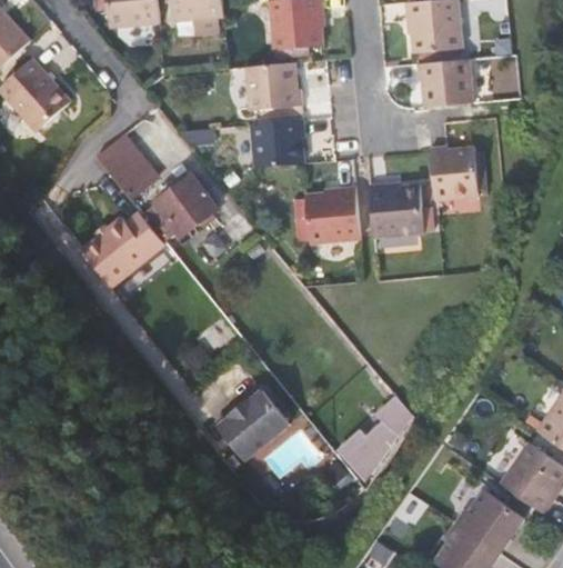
[(93,0),(96,10),(106,10),(104,0),(93,0)]
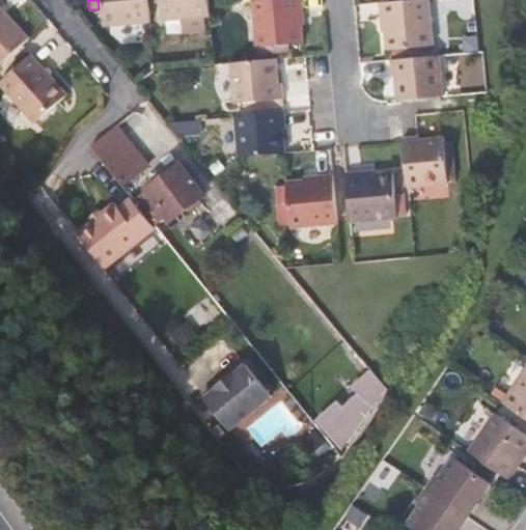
[(98,0),(99,9),(100,23),(147,19),(145,0),(98,0)]
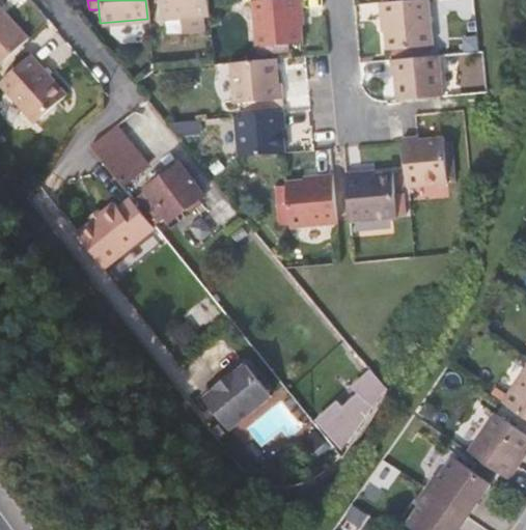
[(159,0),(161,18),(208,12),(206,5),(205,0),(159,0)]
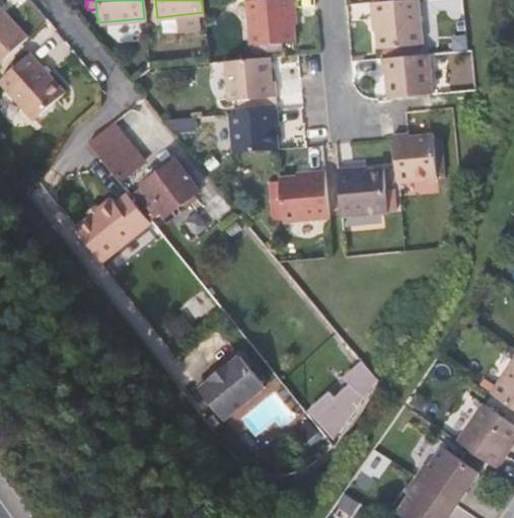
[(290,12),(294,12),(292,0),(245,0),(249,48),(293,44),(290,12)]
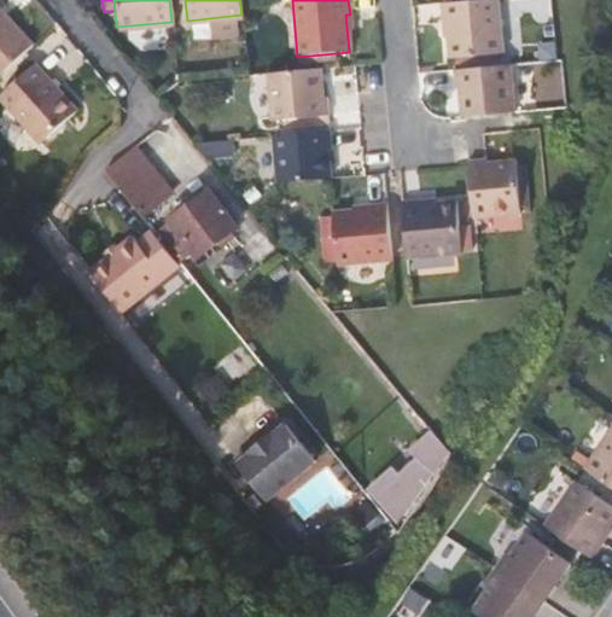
[(500,52),(495,0),(452,0),(438,1),(439,22),(446,22),(448,57),(500,52)]
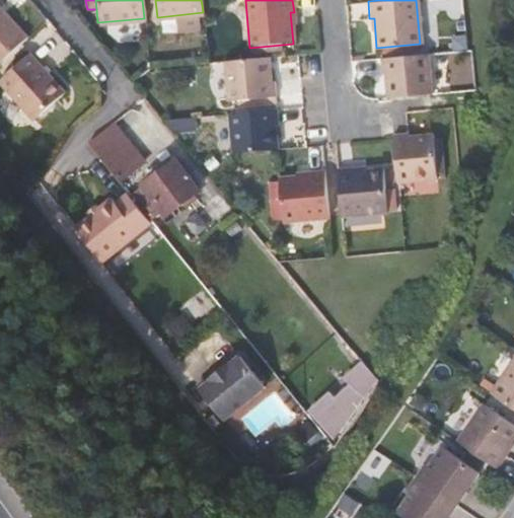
[(0,55),(9,47),(24,32),(0,5),(0,55)]
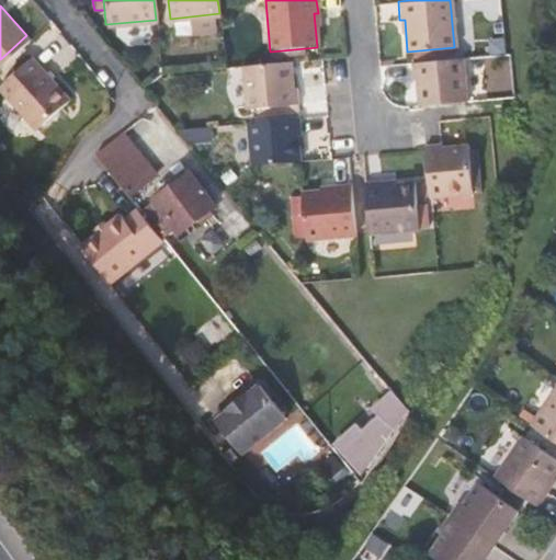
[(0,89),(32,126),(54,106),(66,95),(29,53),(19,63),(0,79),(0,89)]
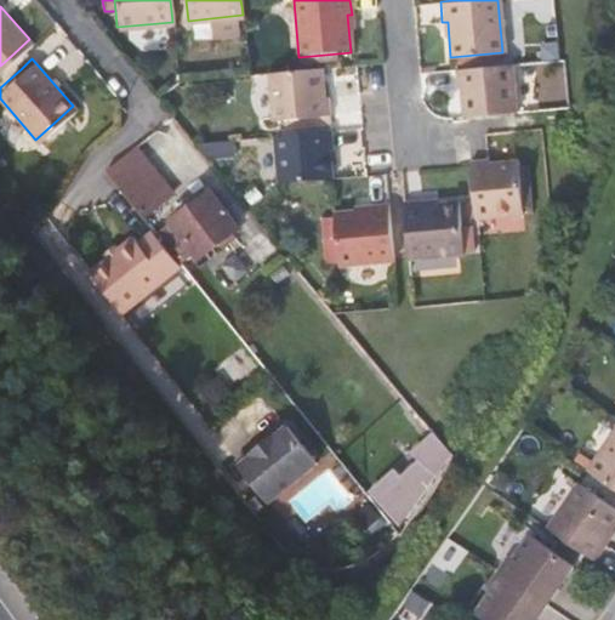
[(460,90),(462,118),(511,114),(517,113),(512,66),(454,70),(456,90),(460,90)]
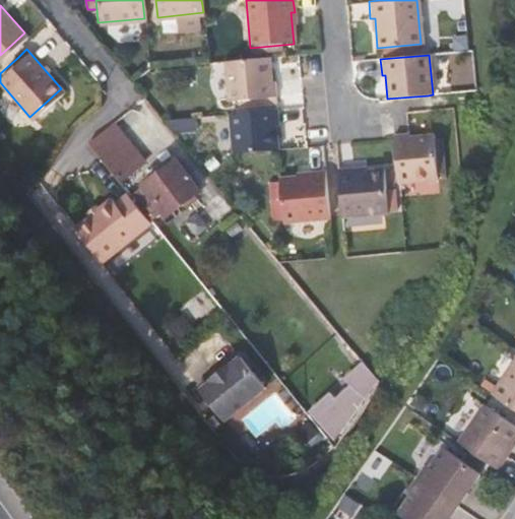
[(268,82),(266,58),(224,61),(229,102),(274,98),(273,82),(268,82)]
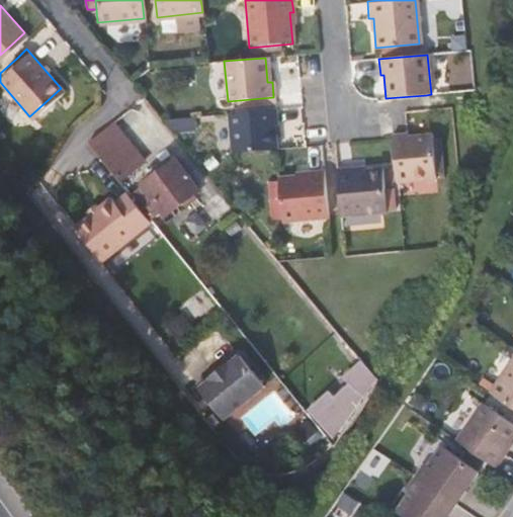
[(274,109),(228,113),(231,153),(274,148),(272,124),(275,124),(274,109)]
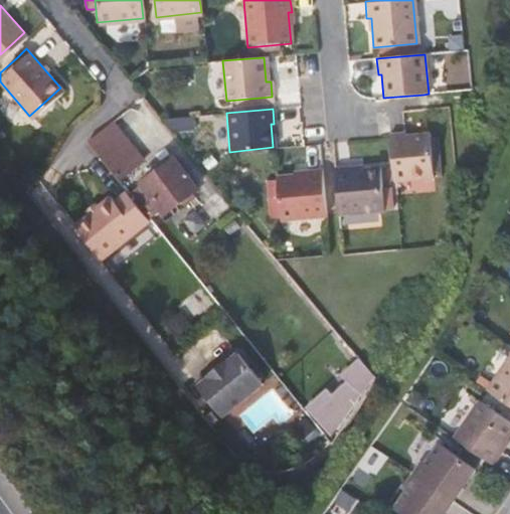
[(188,125),(188,117),(169,118),(169,126),(188,125)]
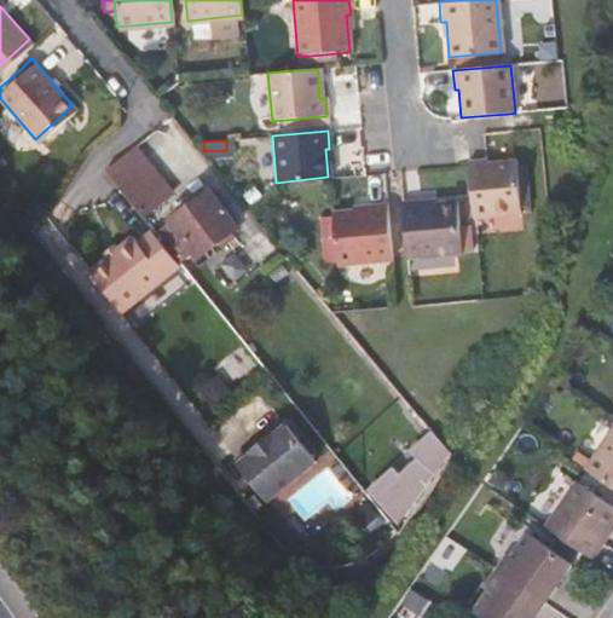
[(126,150),(102,169),(110,179),(117,189),(139,215),(168,192),(131,145),(126,150)]
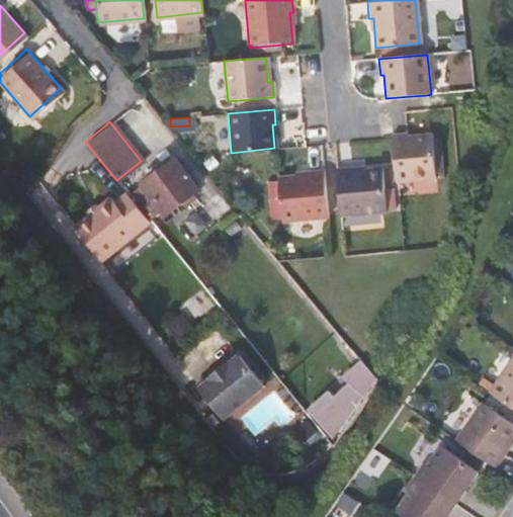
[(391,133),(391,138),(395,180),(436,177),(432,133),(407,135),(406,133),(391,133)]
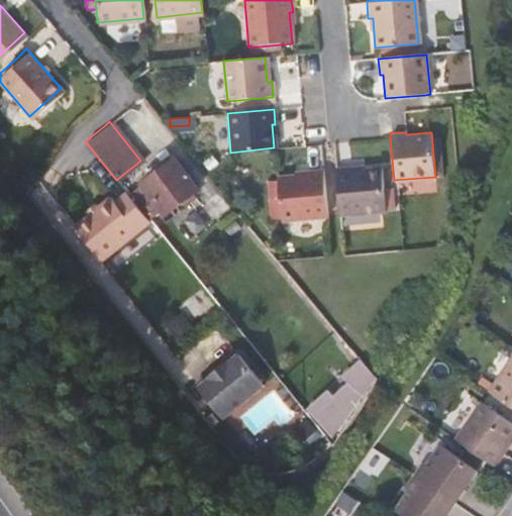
[(194,188),(171,159),(139,183),(152,199),(144,205),(152,216),(162,209),(164,211),(194,188)]
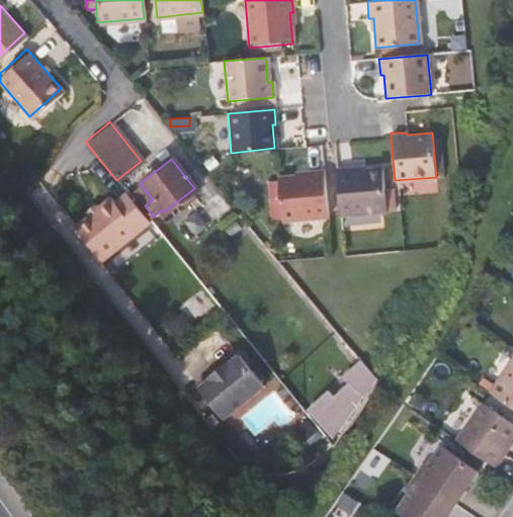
[(350,167),(334,168),(338,216),(385,212),(380,168),(351,170),(350,167)]
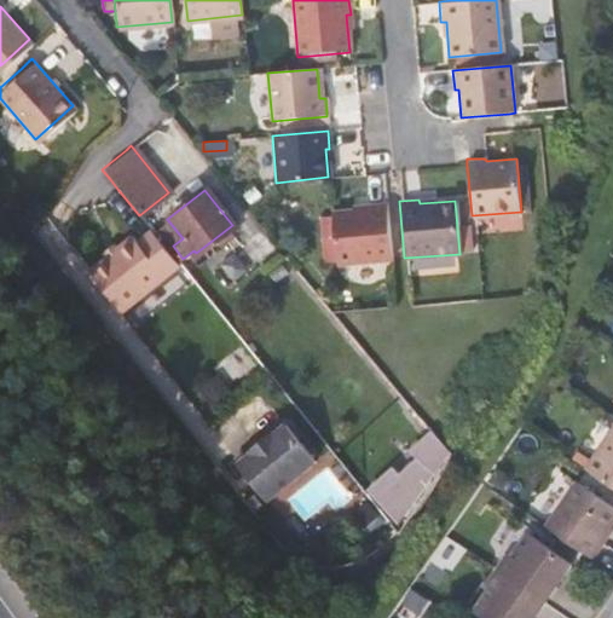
[(336,261),(336,265),(389,260),(383,202),(366,203),(366,209),(331,213),(331,217),(333,236),(323,236),(325,263),(336,261)]
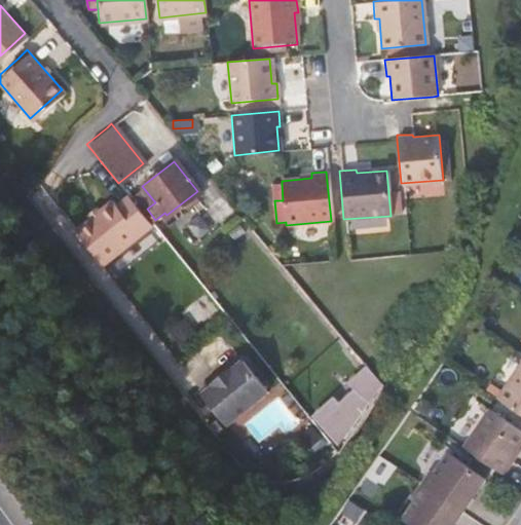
[(282,184),(273,185),(274,200),(283,200),(282,184)]
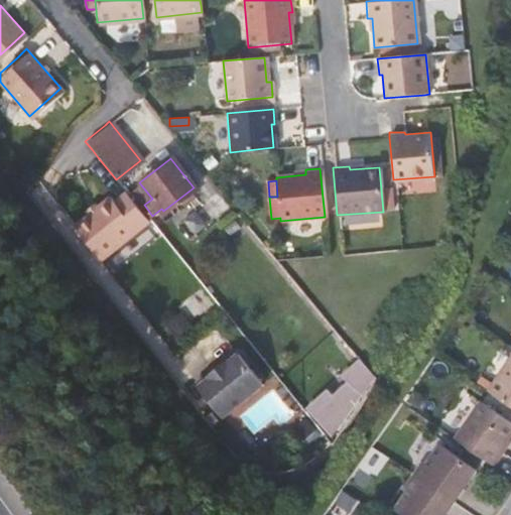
[(107,194),(71,224),(98,257),(147,218),(124,189),(111,200),(107,194)]
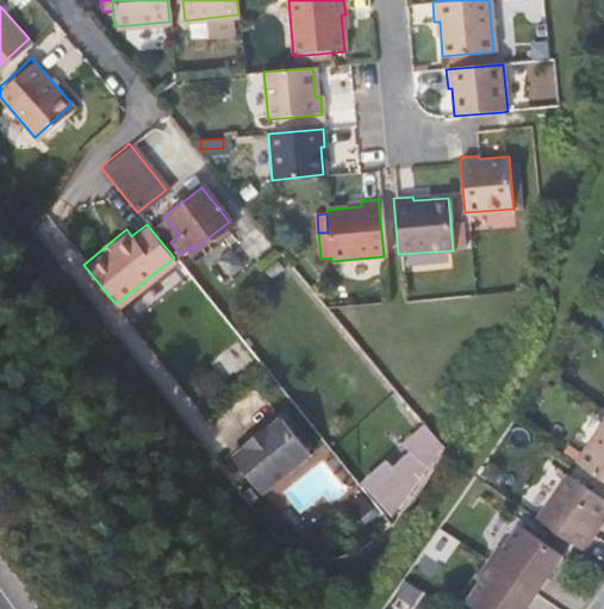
[(255,437),(251,434),(228,452),(260,493),(307,455),(278,418),(255,437)]
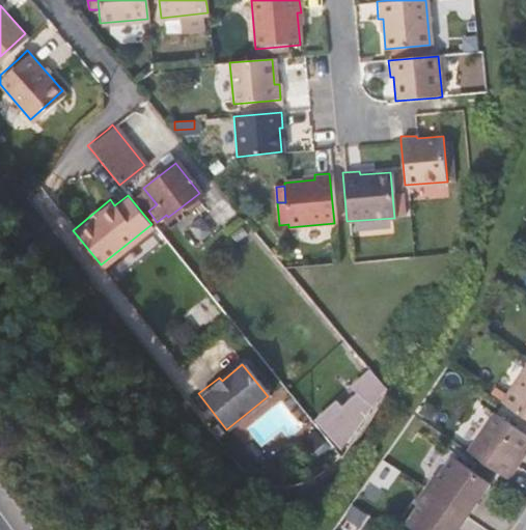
[(331,399),(311,416),(320,426),(338,410),(352,426),(356,418),(355,415),(361,401),(367,393),(371,389),(362,380),(370,372),(367,367),(348,386),(354,393),(337,407),(331,399)]
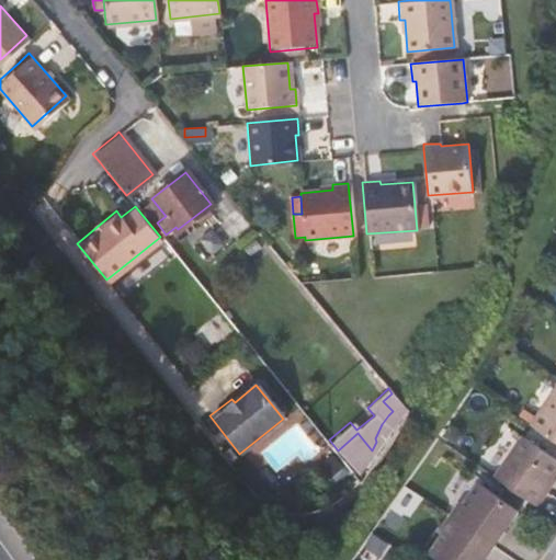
[(555,389),(528,431),(555,450),(555,389)]
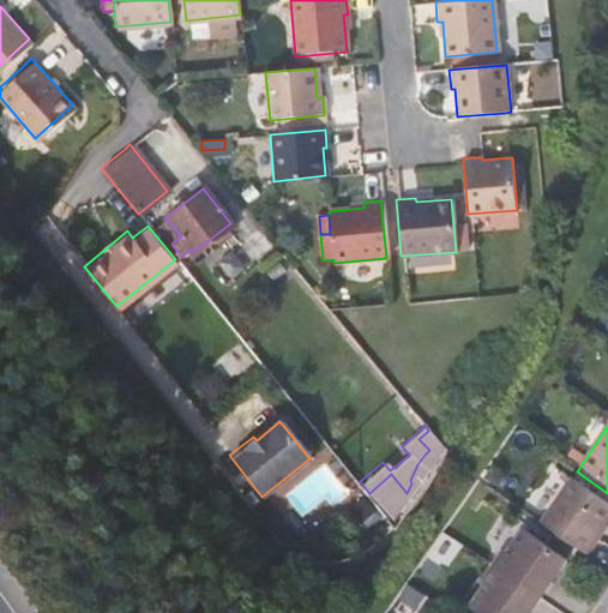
[(429,450),(438,442),(428,431),(419,439),(429,450)]
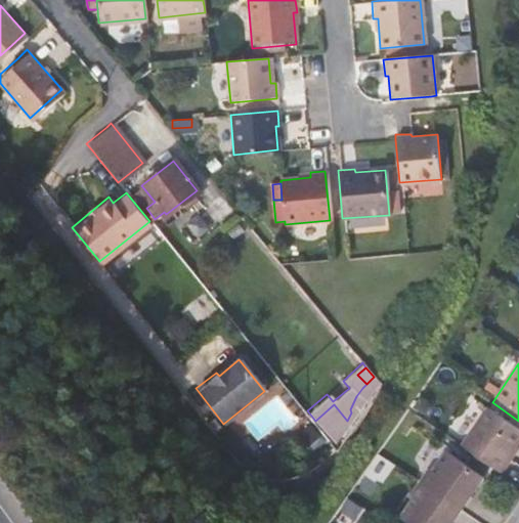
[(375,378),(374,377),(366,384),(362,388),(356,396),(350,409),(351,412),(375,378)]
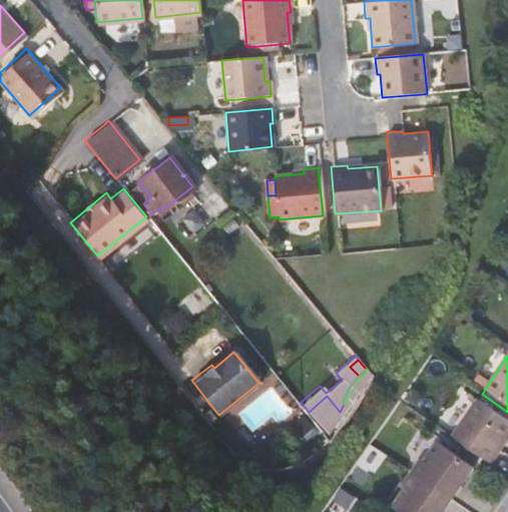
[(327,427),(325,430),(329,435),(334,427),(338,415),(340,412),(327,396),(309,412),(319,423),(322,421),(327,427)]
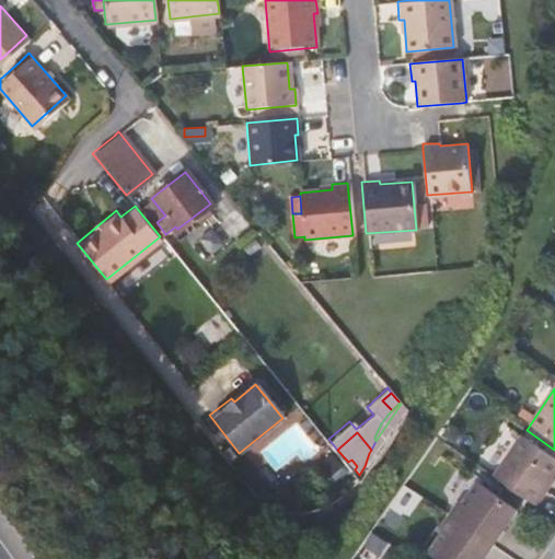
[(492,482),(534,512),(544,497),(541,496),(554,473),(554,464),(519,441),(492,482)]
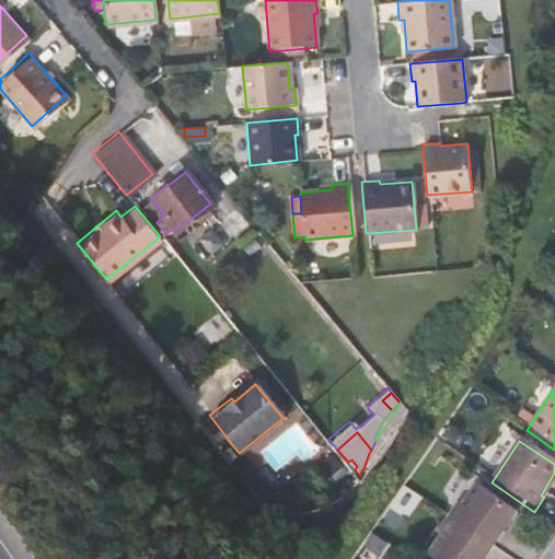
[(348,462),(355,469),(357,466),(351,459),(348,462)]
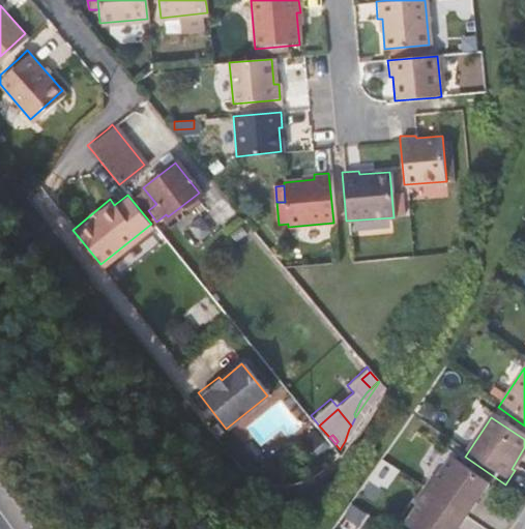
[(423,494),(465,522),(488,489),(448,463),(435,482),(432,480),(423,494)]
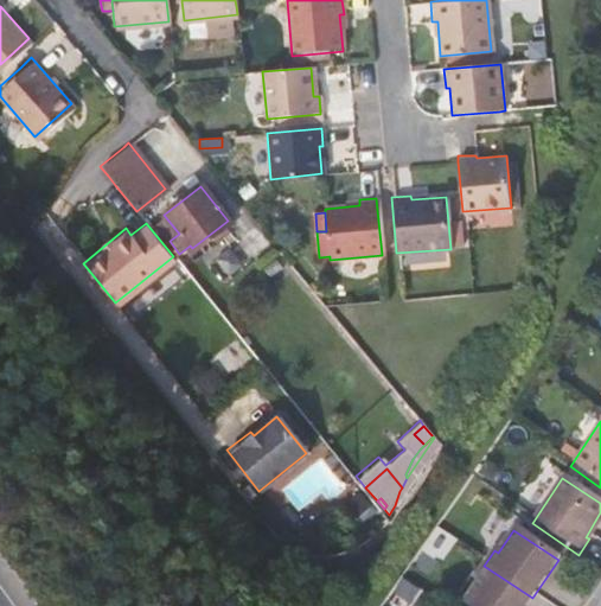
[(526,605),(532,598),(484,566),(473,581),(477,584),(461,605),(526,605)]
